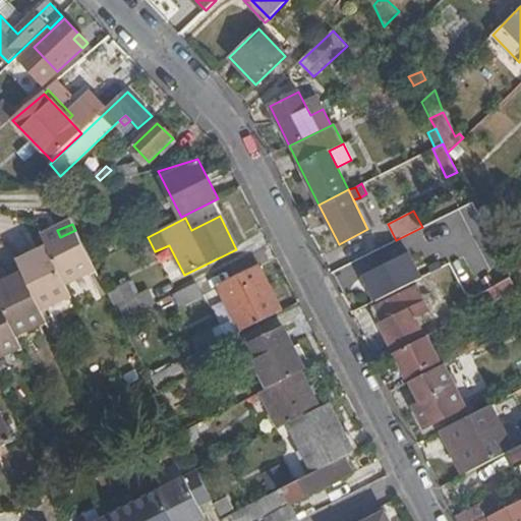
[(0,355),(11,350),(20,346),(15,334),(38,325),(46,321),(41,309),(63,299),(71,296),(65,284),(90,274),(96,271),(93,265),(75,230),(60,237),(57,230),(44,236),(50,249),(52,253),(37,261),(34,256),(20,263),(25,274),(27,281),(11,288),(8,281),(0,285),(0,299),(2,304),(0,304),(0,355)]
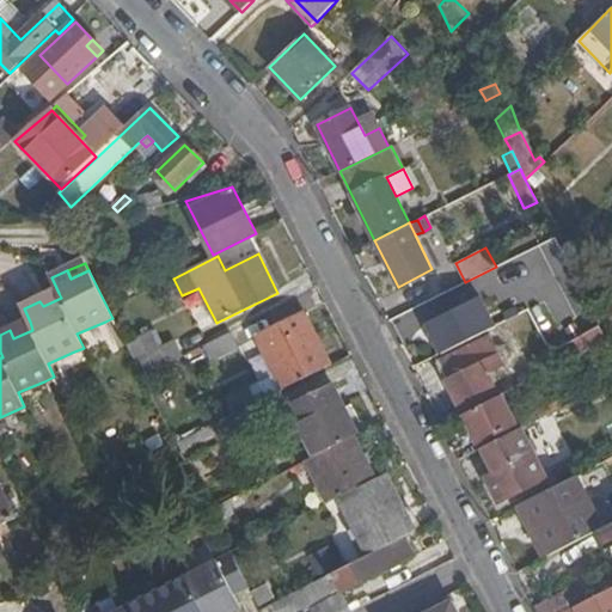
[(533,297),(557,306),(567,282),(542,273),(533,297)]
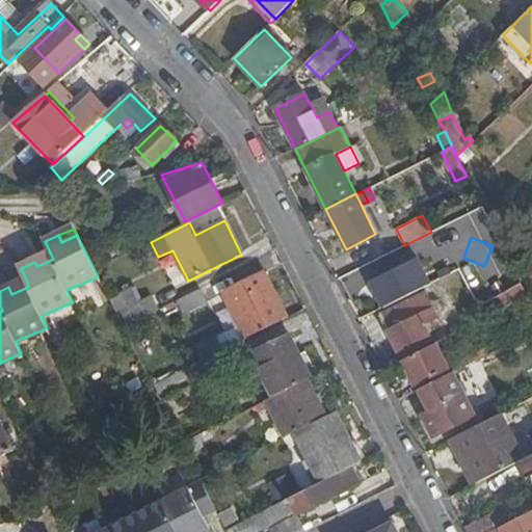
[(53,259),(51,255),(34,262),(37,266),(53,259)]
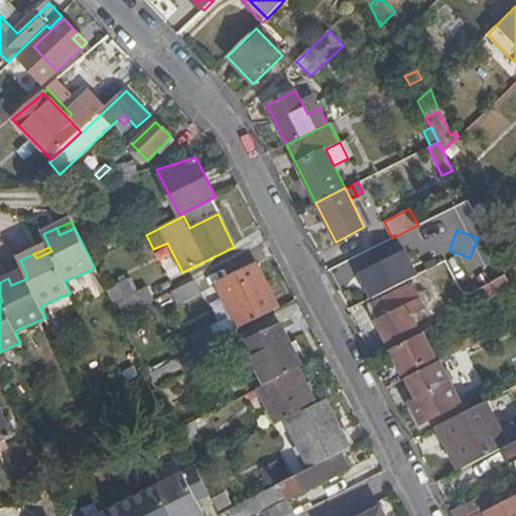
[(403,253),(360,274),(372,300),(415,278),(403,253)]
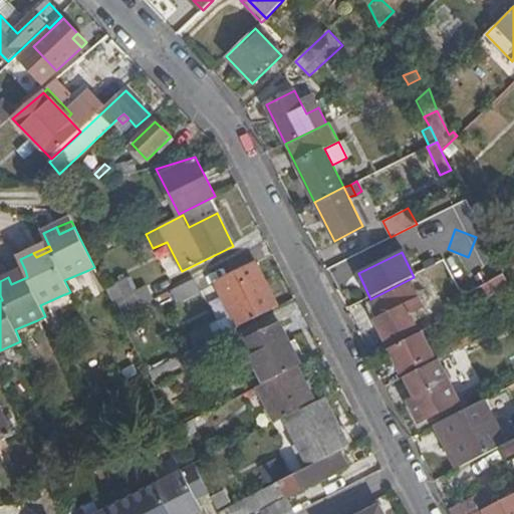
[(218,284),(233,314),(239,326),(277,307),(257,265),(218,284)]
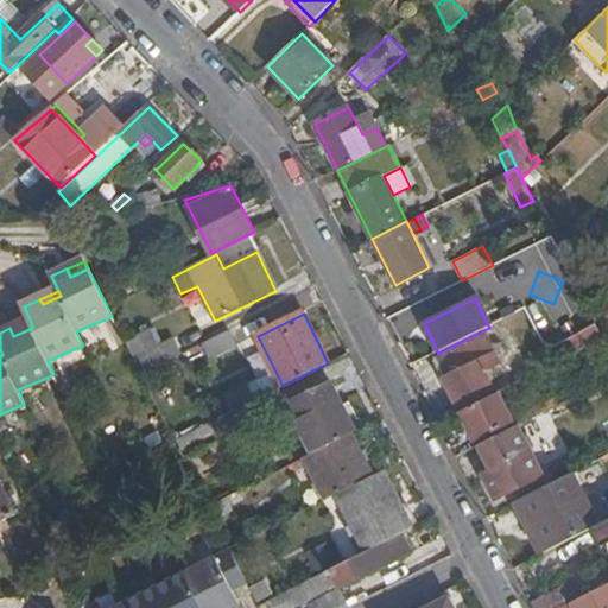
[(107,325),(115,322),(112,316),(105,320),(107,325)]
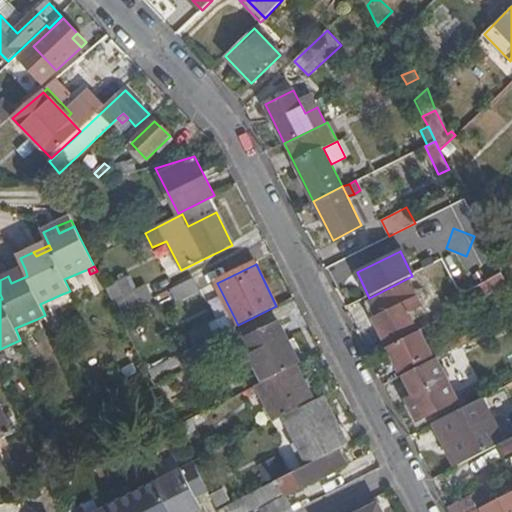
[(25,269),(8,276),(11,283),(27,276),(25,269)]
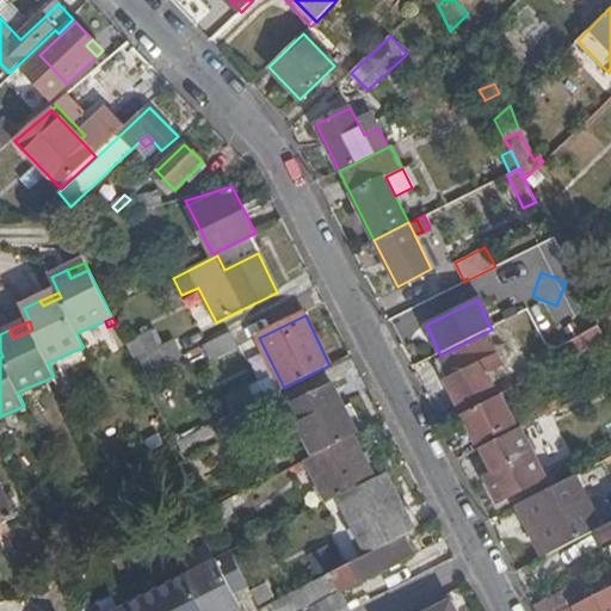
[(584,351),(606,340),(599,326),(578,337),(584,351)]
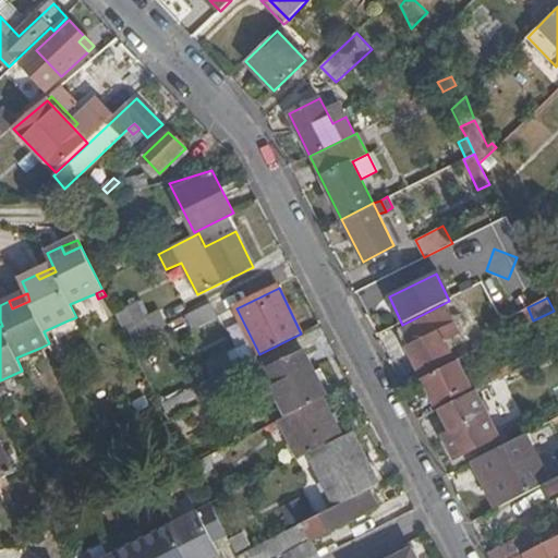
[(114,313),(130,343),(165,326),(158,312),(146,317),(137,301),(114,313)]
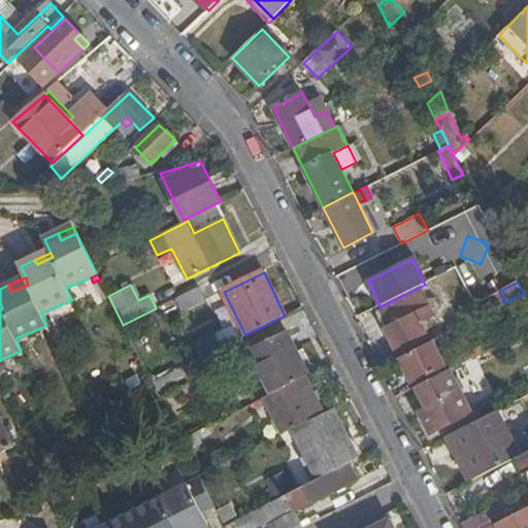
[(200,287),(176,298),(184,311),(206,300),(200,287)]
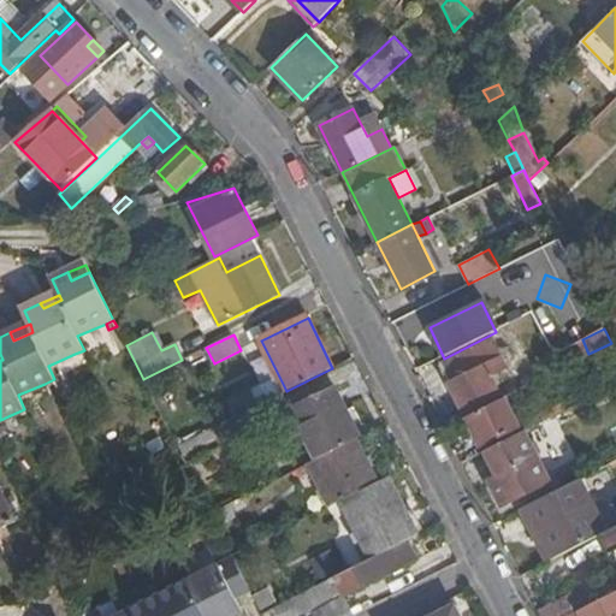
[(439,363),(466,416),(502,398),(490,375),(507,367),(503,360),(511,356),(505,345),(498,349),(492,338),(439,363)]
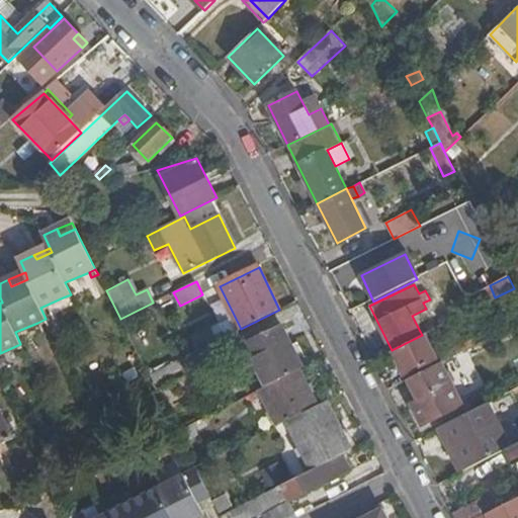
[(453,320),(463,314),(458,304),(448,309),(453,320)]
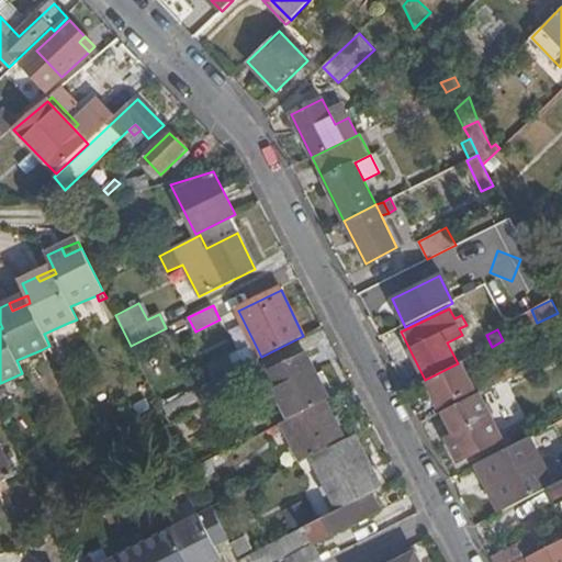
[(476,353),(492,347),(486,335),(472,343),(476,353)]
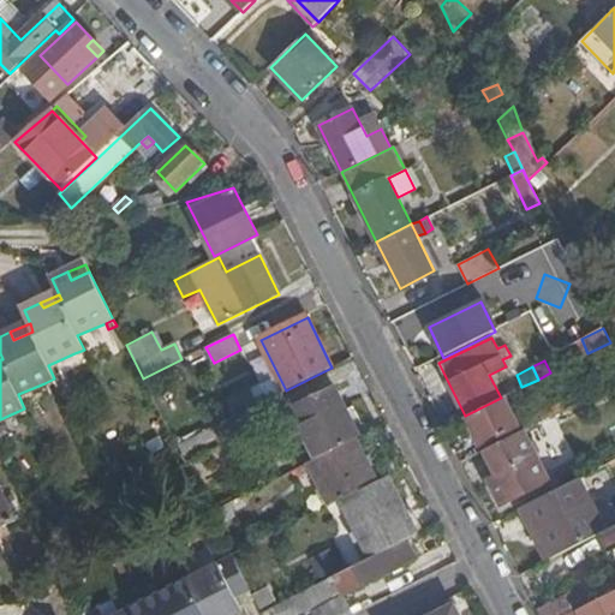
[(222,404),(231,418),(282,393),(286,390),(279,376),(222,404)]
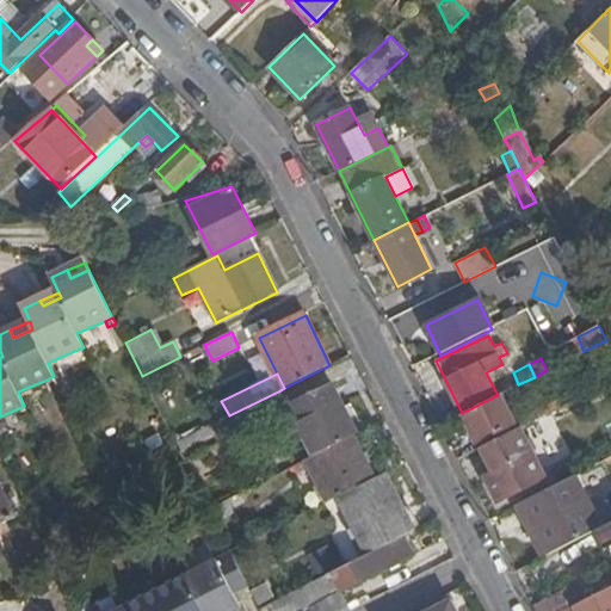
[(290,408),(314,457),(352,438),(357,434),(333,387),(290,408)]
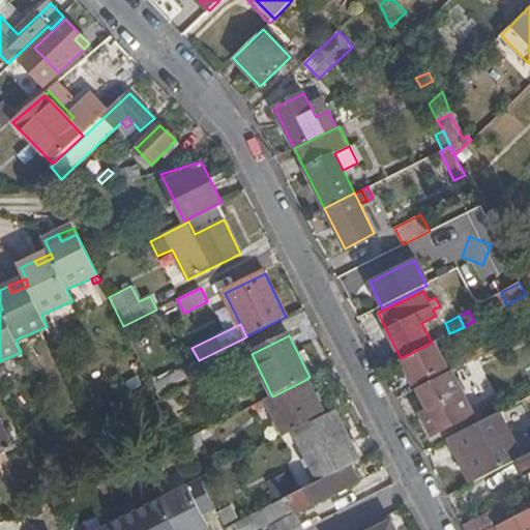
[(199,360),(153,384),(157,391),(190,375),(194,383),(252,354),(243,339),(199,360)]
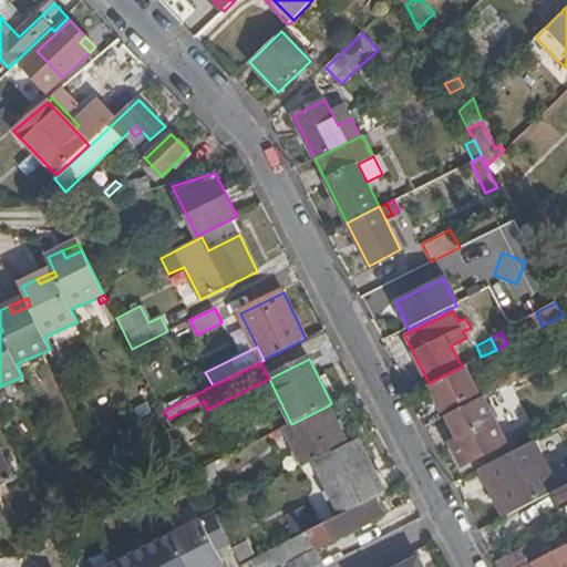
[(462,367),(429,383),(442,410),(477,392),(464,366),(462,367)]
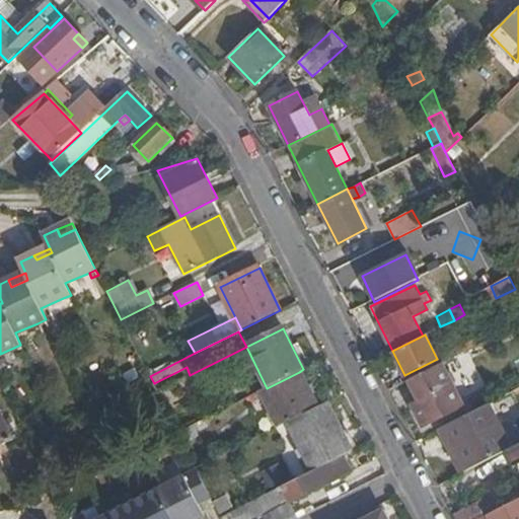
[(450,359),(475,346),(472,339),(446,352),(450,359)]
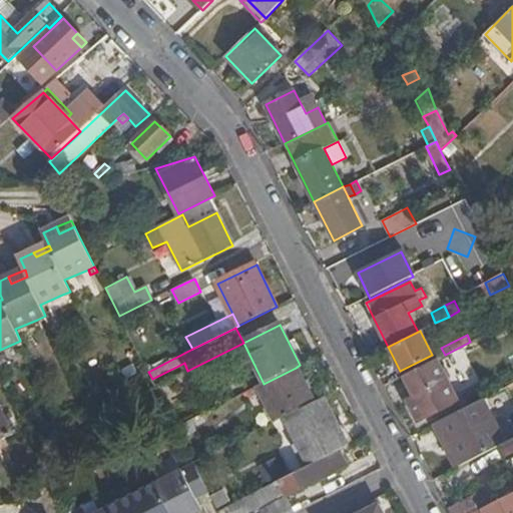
[(20,341),(11,345),(14,349),(22,346),(20,341)]
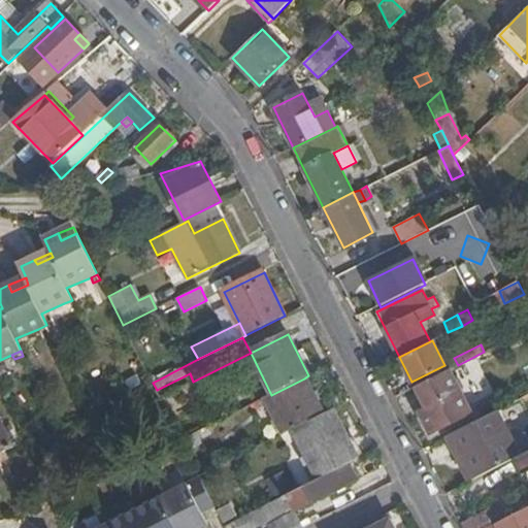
[(452,397),(459,393),(447,370),(416,386),(424,403),(429,401),(432,406),(452,397)]
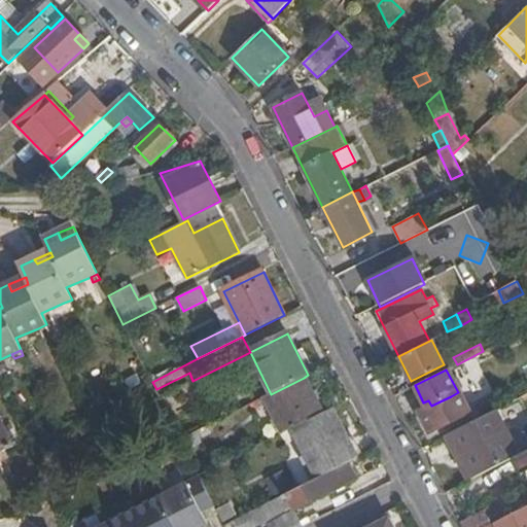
[(266,396),(284,433),(292,429),(323,414),(304,378),(271,394),(266,396)]
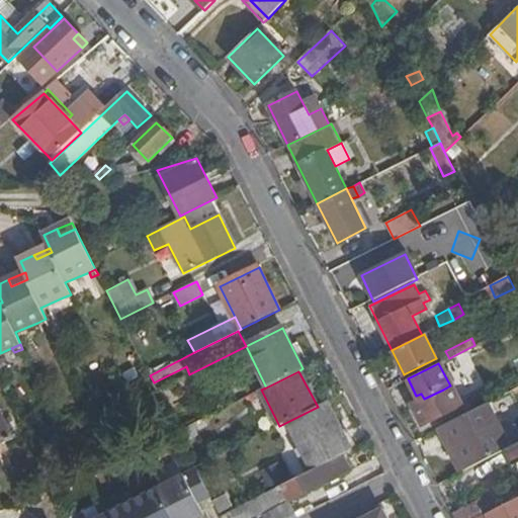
[(424,399),(412,404),(422,424),(448,412),(447,409),(450,408),(450,407),(450,405),(443,390),(424,399)]
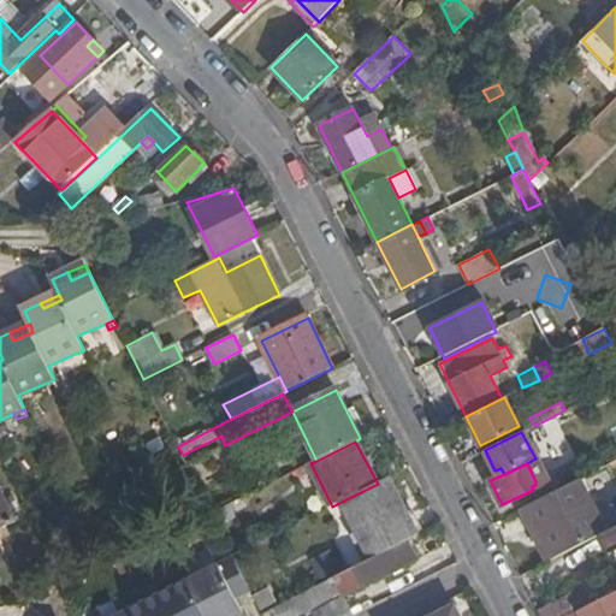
[(378,484),(342,502),(371,558),(418,535),(389,479),(378,484)]
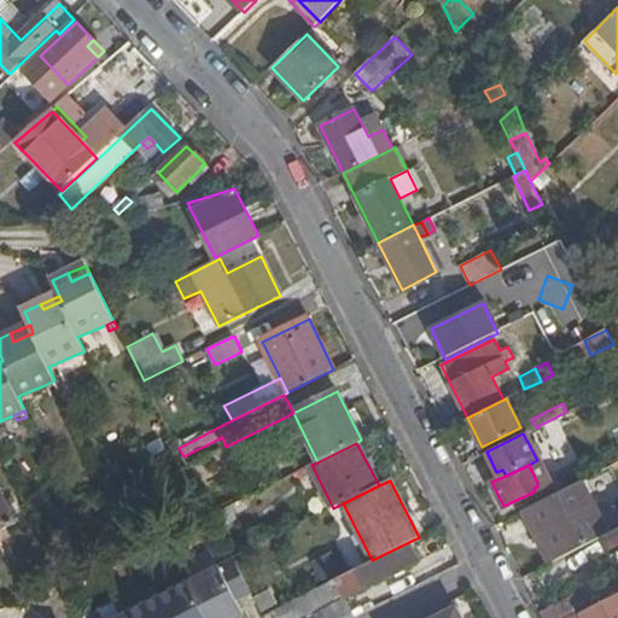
[(526,511),(552,564),(608,535),(582,483),(526,511)]
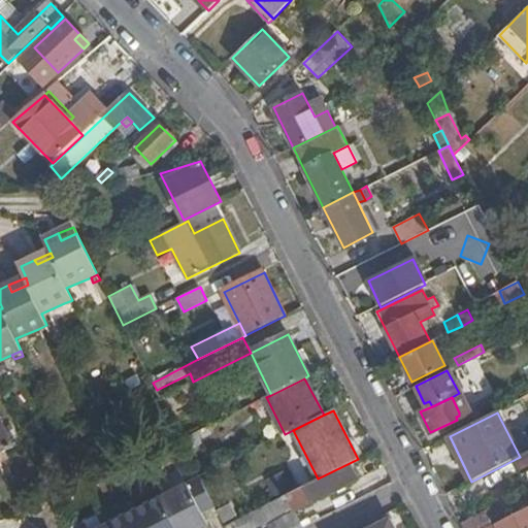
[(0,416),(0,454),(14,448),(0,416)]
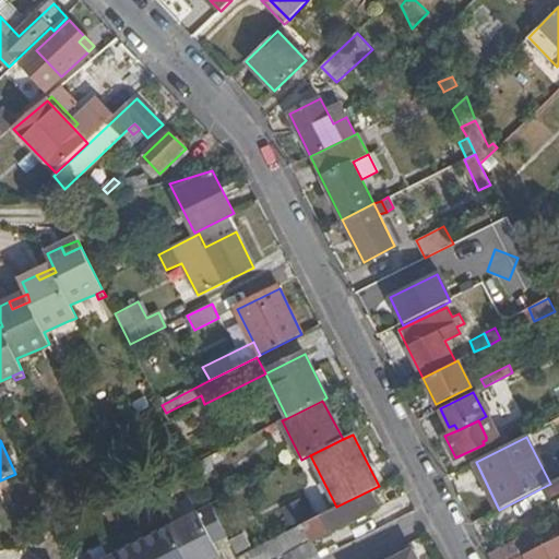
[(272,558),(271,558),(309,558),(319,555),(312,542),(380,509),(371,492),(335,510),(334,509),(304,523),(312,538),(272,558)]
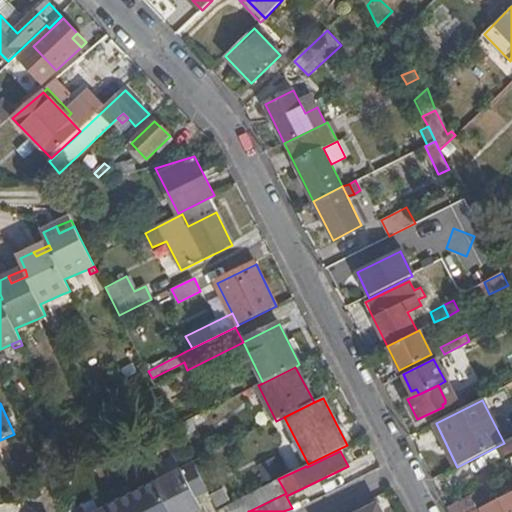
[(94,511),(185,511),(190,509),(191,511),(193,511),(201,508),(195,496),(207,489),(193,463),(138,490),(94,511)]
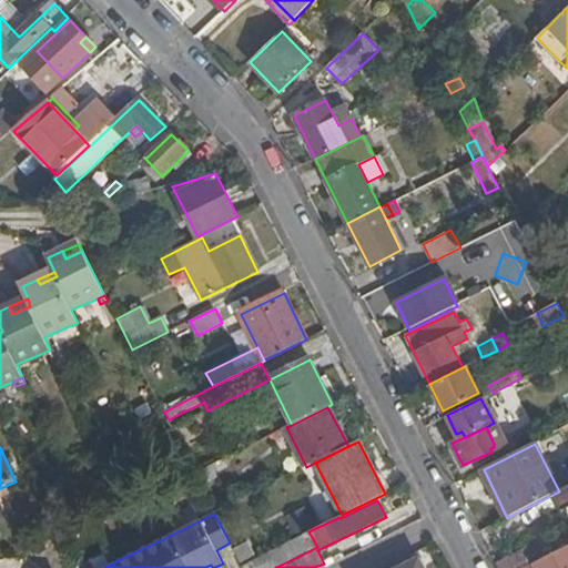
[(308,531),(269,553),(276,567),(317,547),(308,531)]
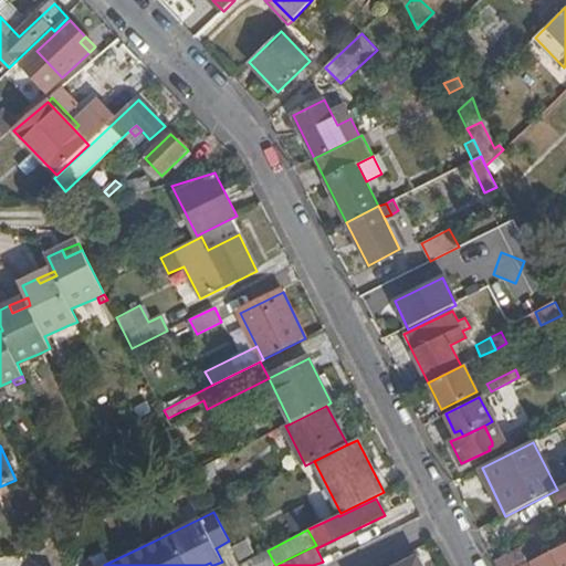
[(268,551),(241,564),(241,565),(274,565),(275,565),(268,551)]
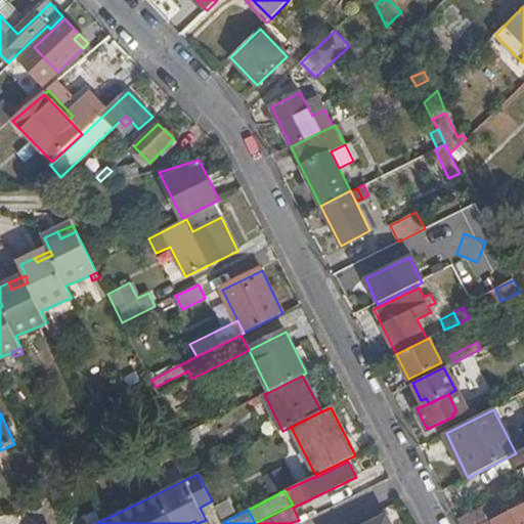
[(459,523),(483,523),(485,523),(478,510),(456,520),(459,523)]
